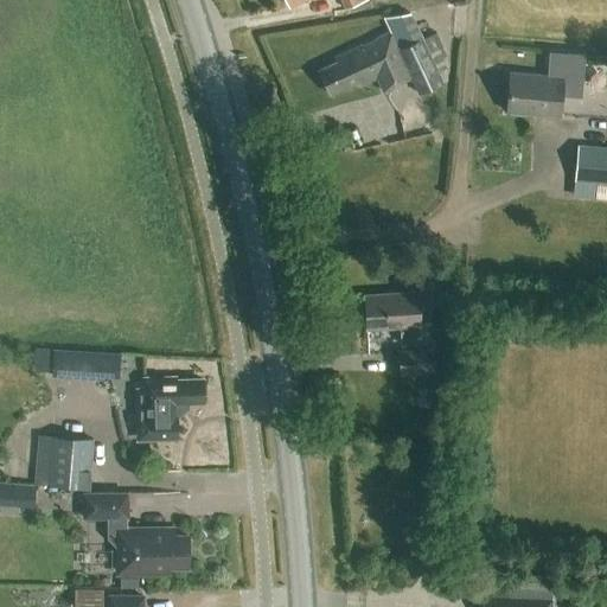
[(285,0),(289,7),(304,0),(340,0),(345,10),(366,0),(285,0)]
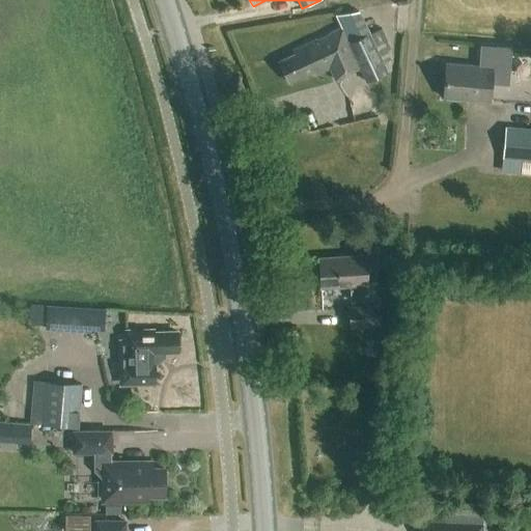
[(295,54),(279,62),(289,83),(312,73),(314,76),(329,68),(335,81),(359,70),(365,82),(387,73),(383,65),(391,61),(387,52),(391,50),(382,30),(369,35),(366,36),(354,12),(350,15),(335,17),(341,28),(329,34),(330,36),(318,42),(317,39),(292,51),(295,54)]
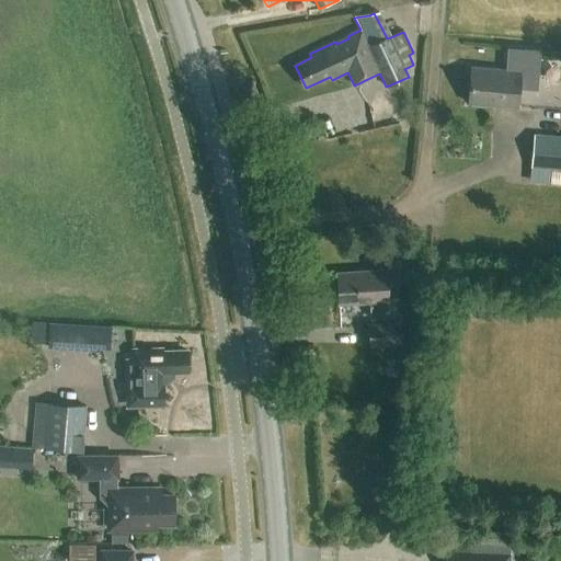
[(521,77),(538,78),(540,52),(505,48),(503,70),(471,68),(468,104),(517,109),(521,77)]
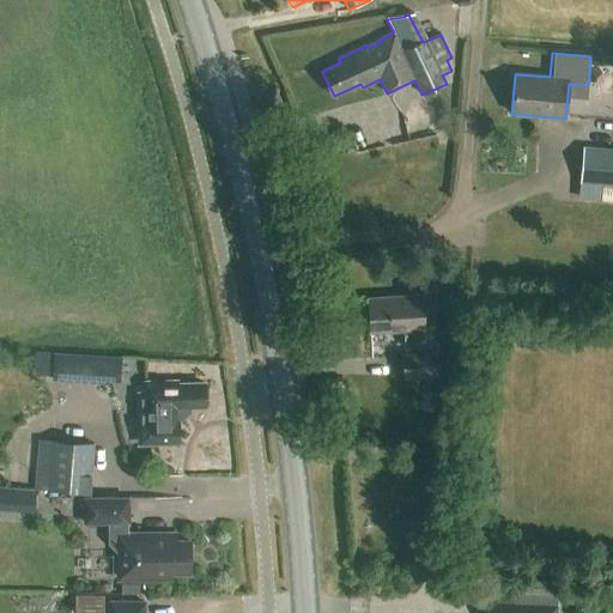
[(612,150),(583,149),(580,183),(612,186),(612,150)]
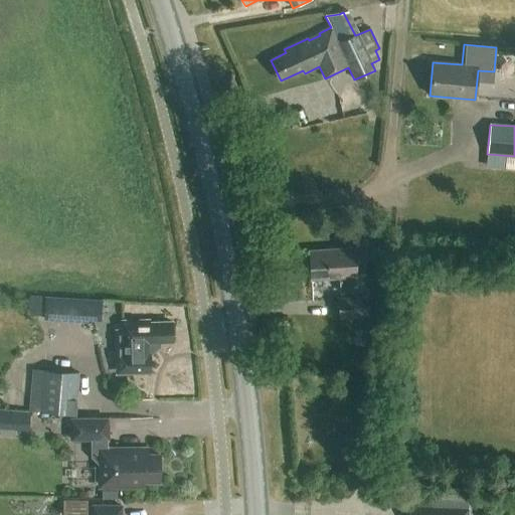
[(368,292),(366,261),(372,261),(371,236),(354,237),(355,247),(309,250),(311,280),(344,278),(345,293),(368,292)]
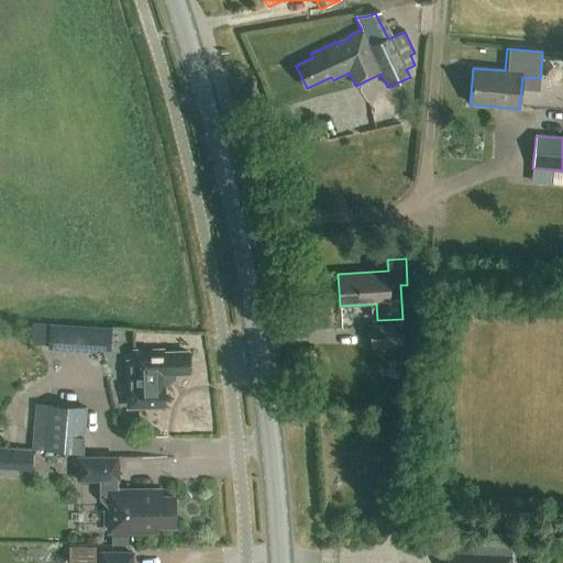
[(50,324),(47,351),(100,354),(100,351),(110,352),(112,328),(50,324)]
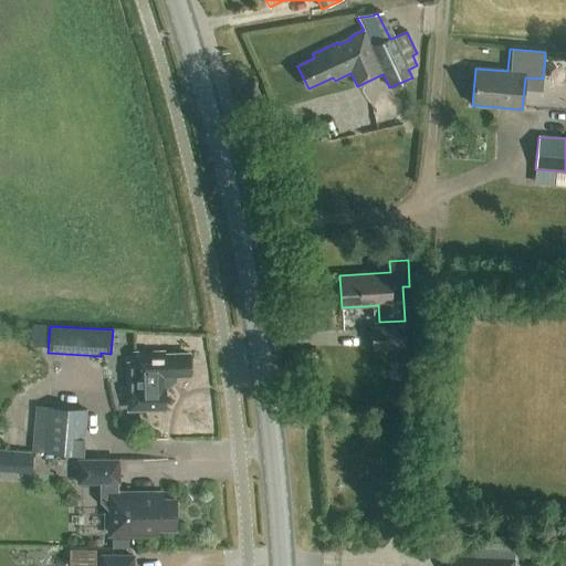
[(370,328),(373,352),(405,348),(404,326),(370,328)]
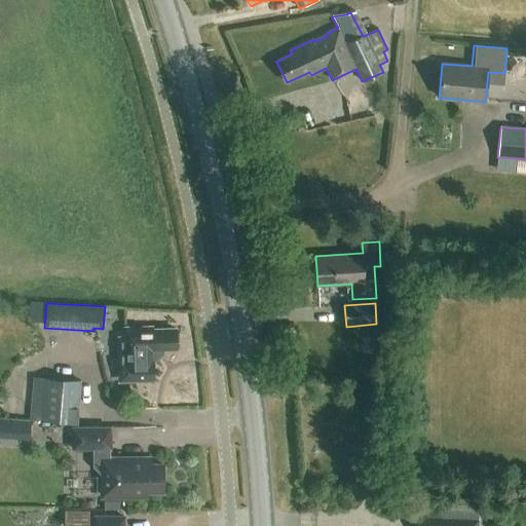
[(117,339),(118,383),(154,382),(153,363),(163,355),(163,349),(177,348),(176,330),(152,330),(152,328),(125,328),(125,339),(117,339)]
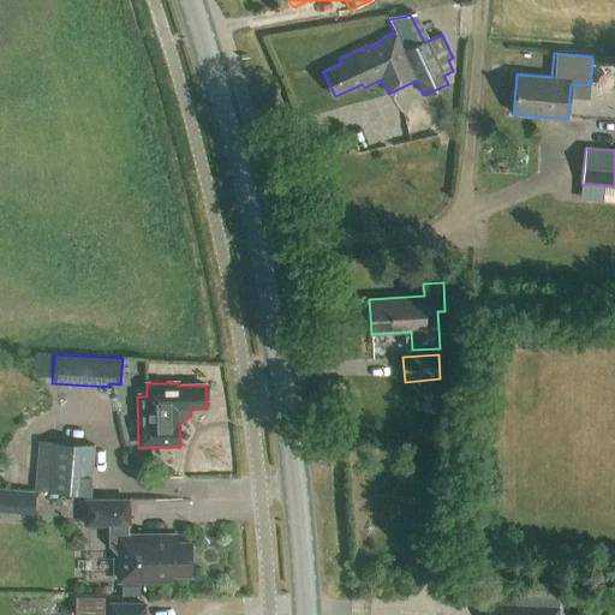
[(39,442),(35,481),(48,482),(47,493),(91,495),(95,446),(39,442)]
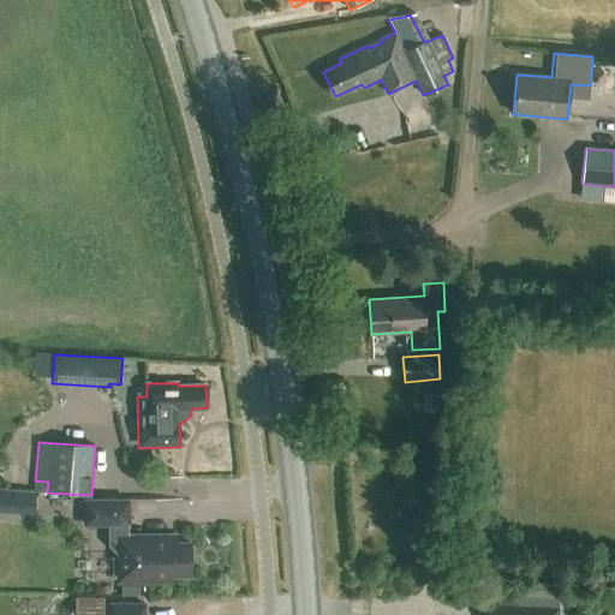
[(398,463),(396,481),(412,482),(413,464),(398,463)]
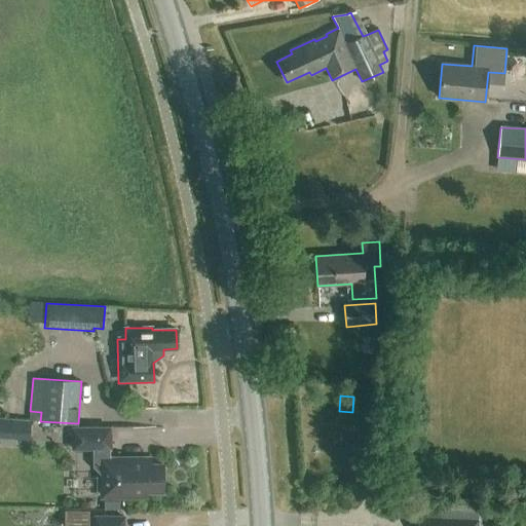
[(0,436),(28,437),(29,418),(0,417),(0,436)]
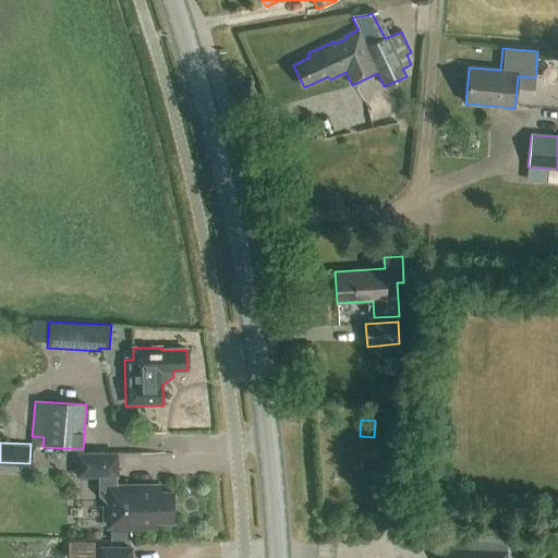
[(99,495),(110,506),(110,528),(155,528),(155,521),(172,521),(172,512),(173,507),(172,501),(172,493),(155,493),(155,486),(116,486),(116,476),(117,476),(117,455),(77,455),(77,477),(99,477),(99,495)]
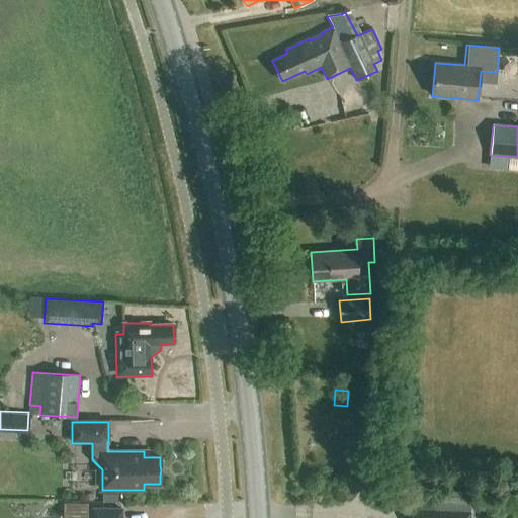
[(483,517),(484,507),(471,507),(469,505),(469,493),(438,491),(437,510),(410,509),(409,517),(483,517)]
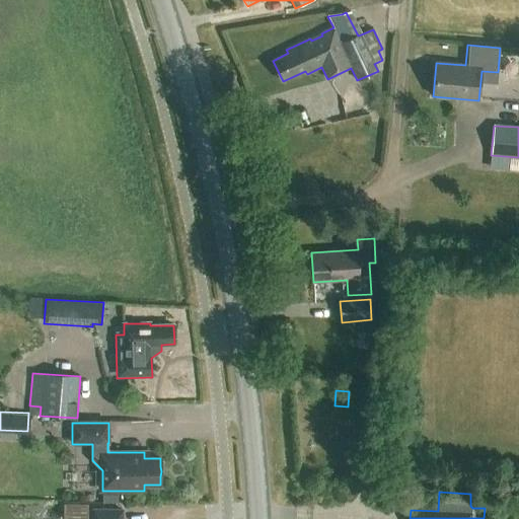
[(87,518),(88,505),(63,504),(62,518),(87,518)]
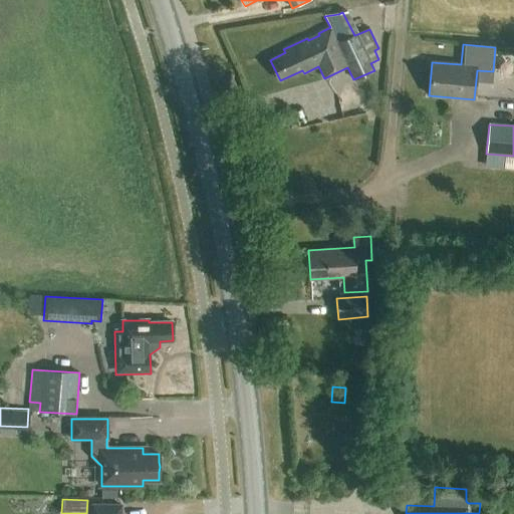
[(120,513),(121,505),(93,505),(92,513),(120,513)]
